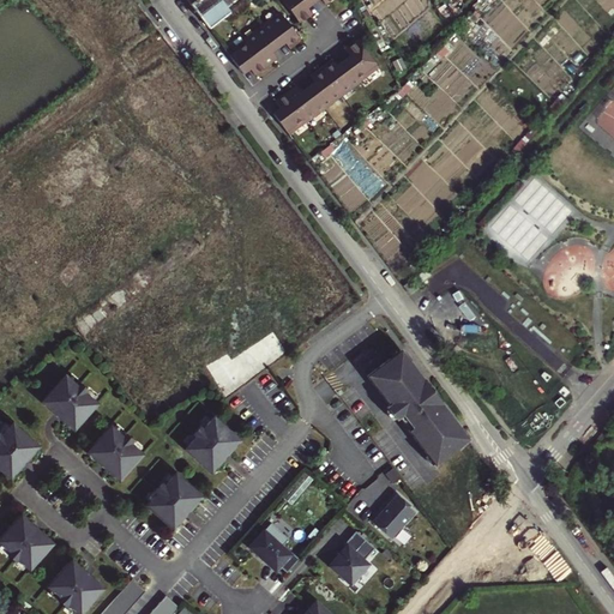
[(193,0),(191,2),(199,14),(218,0),(193,0)]
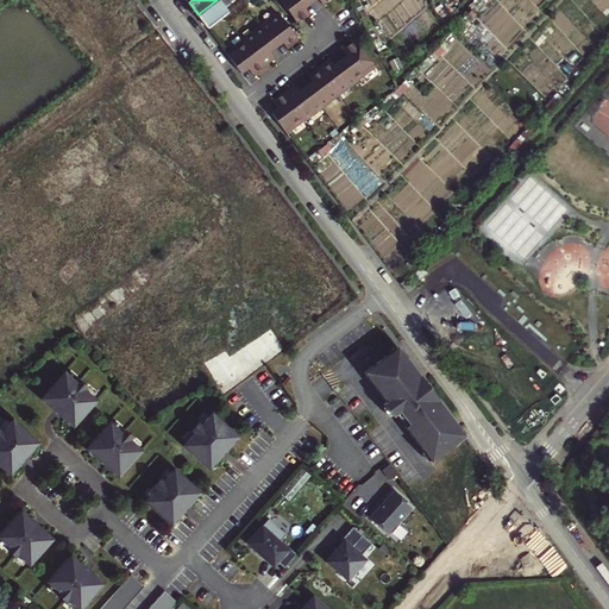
[(232,0),(217,0),(198,14),(207,26),(227,11),(224,6),(232,0)]
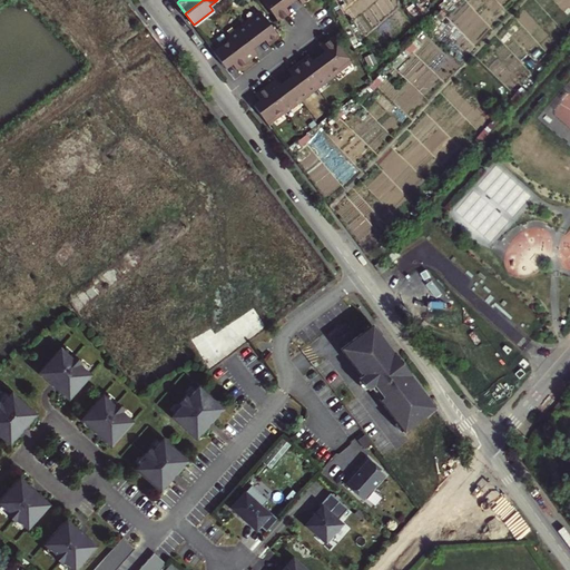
[(262,0),(278,20),(290,11),(285,6),(293,0),(300,0),(302,2),(304,0),(262,0)]
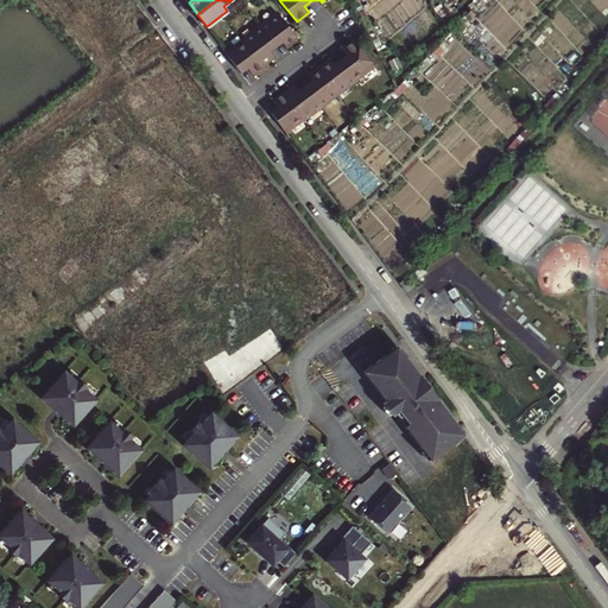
[(252,73),(263,65),(273,57),(270,51),(282,40),(286,46),(298,38),(278,12),(226,52),(241,73),(248,67),(252,73)]
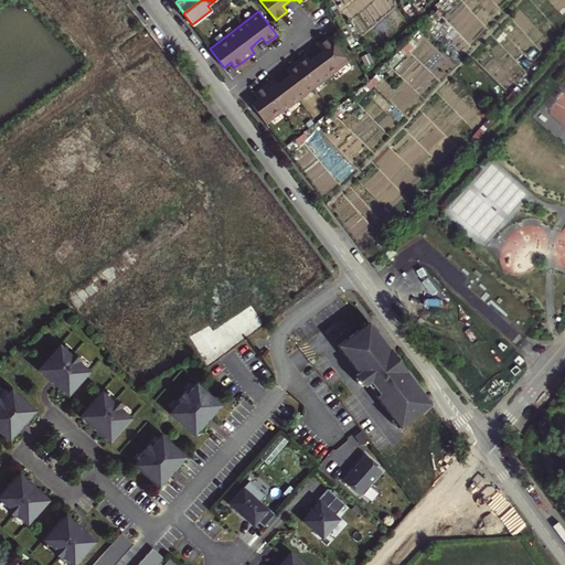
[(252,104),(266,123),(281,109),(348,60),(329,35),(318,44),(322,50),(316,55),(310,59),(306,53),(286,68),(290,74),(284,80),(278,84),(274,77),(254,93),(258,98),(252,104)]
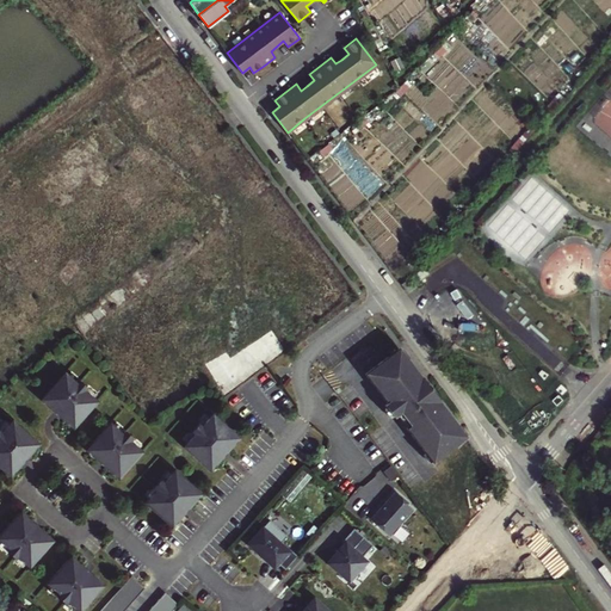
[(429,271),(425,266),(415,273),(419,278),(429,271)]
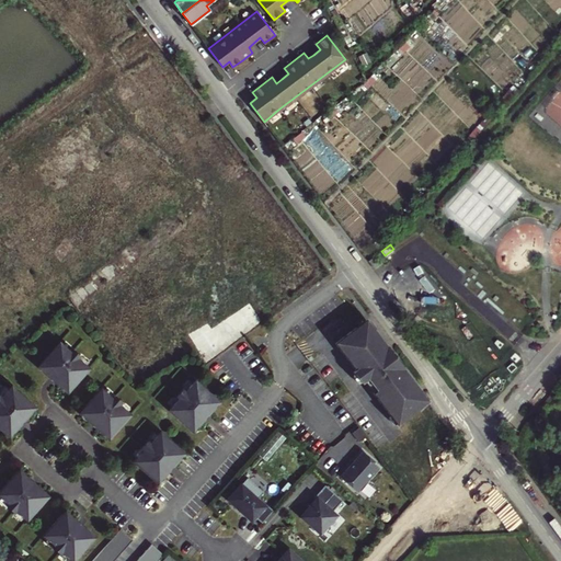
[(426,400),(365,318),(334,342),(354,368),(352,370),(353,371),(359,380),(361,381),(363,379),(366,377),(375,389),(371,391),(396,423),(426,400)]
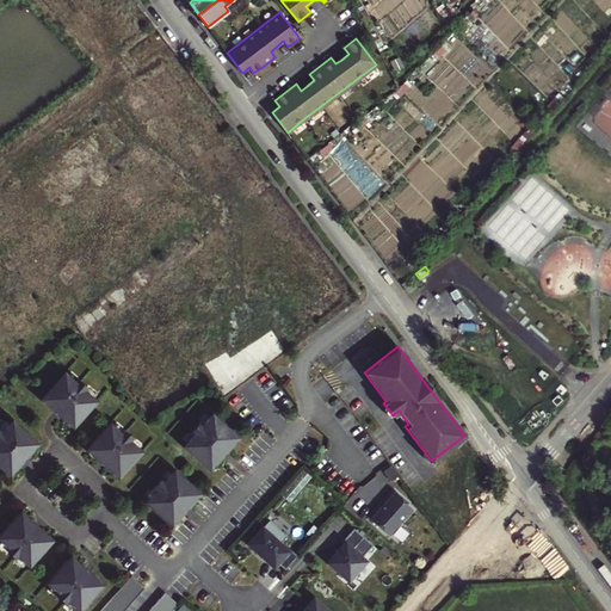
[(62,371),(38,399),(60,418),(72,427),(96,400),(91,397),(82,389),(84,388),(76,382),(75,383),(67,375),(62,371)]
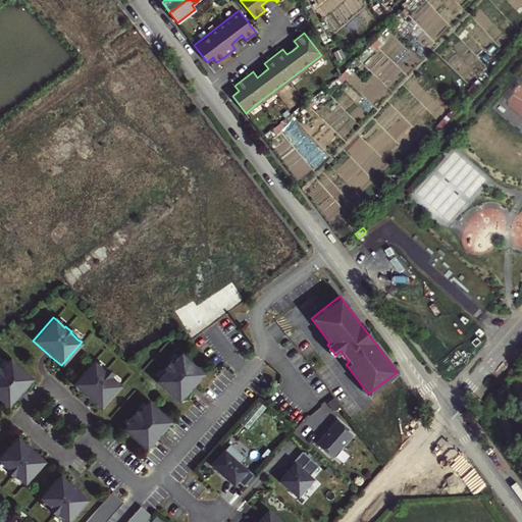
[(67,324),(59,318),(57,320),(64,327),(65,326),(67,324)]
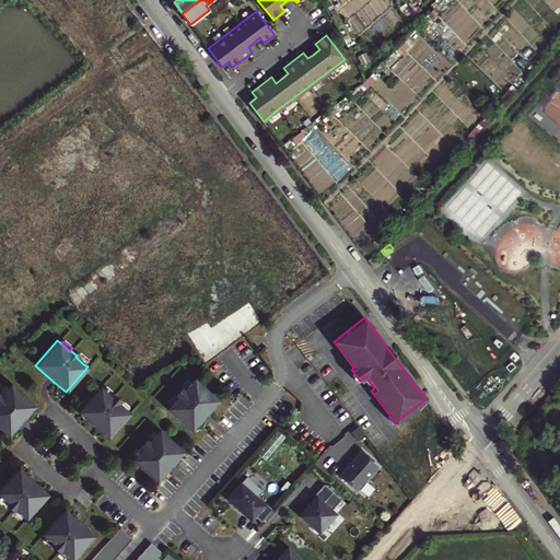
[(86,361),(78,353),(77,356),(76,357),(83,364),(86,361)]
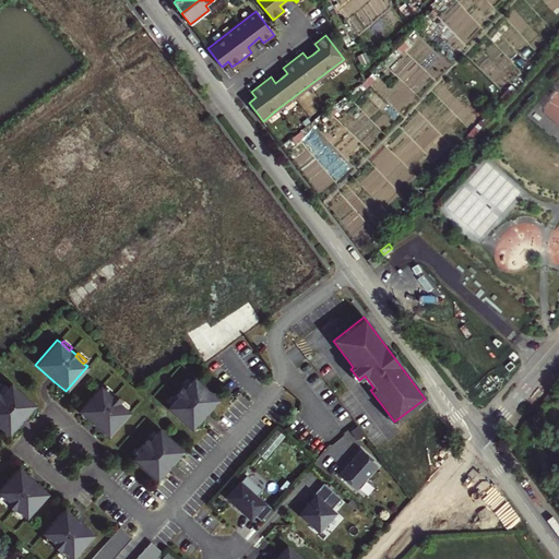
[(358,379),(352,370),(348,371),(349,375),(354,380),(356,381),(358,379)]
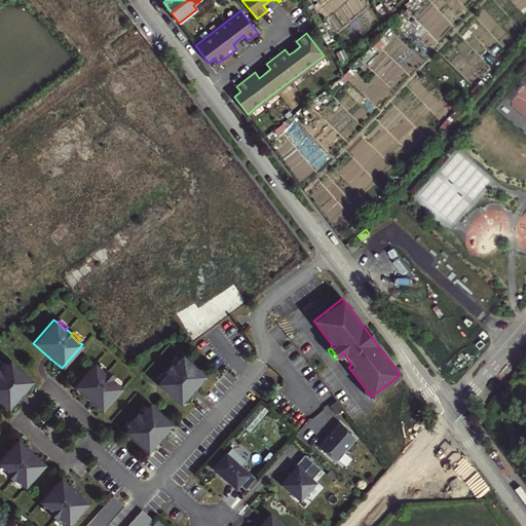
[(351,365),(343,353),(340,355),(348,367),(351,365)]
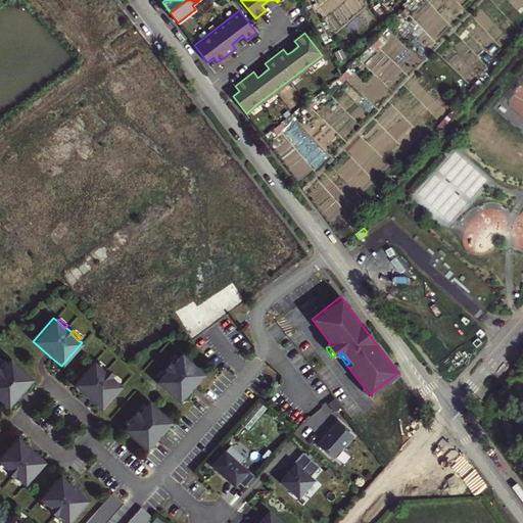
[(155,381),(179,401),(203,374),(180,353),(177,357),(171,364),(169,363),(163,369),(164,370),(158,378),(155,381)]
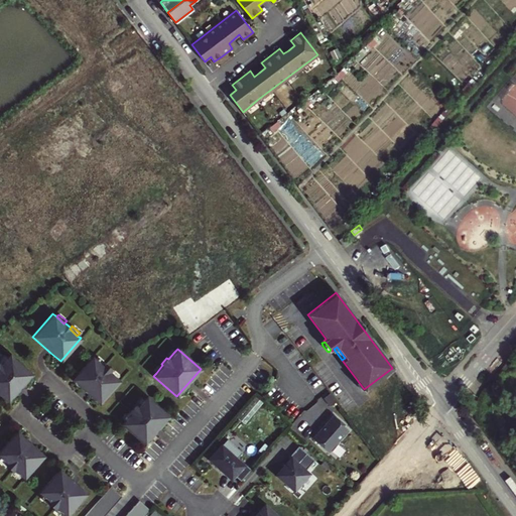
[(171,349),(165,357),(166,358),(168,359),(174,352),(171,349)]
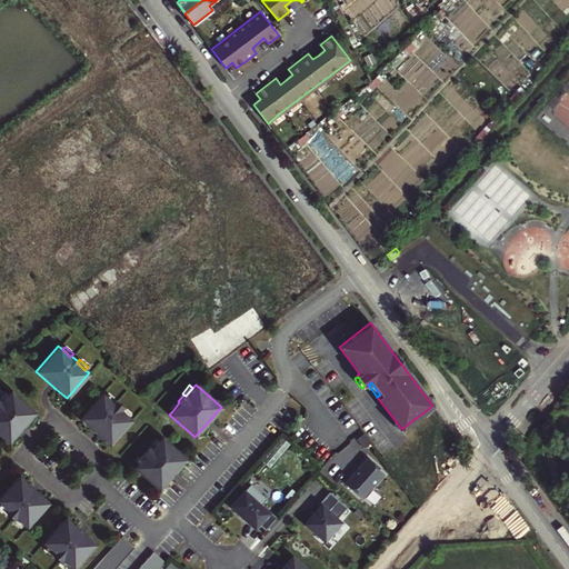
[(0,436),(8,443),(35,412),(9,390),(7,395),(0,400),(0,436)]
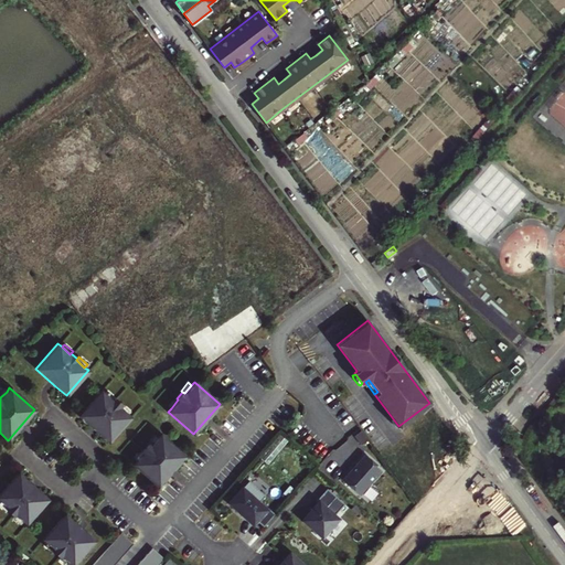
[(99,391),(77,415),(108,441),(130,417),(126,414),(118,406),(119,405),(113,400),(112,401),(104,393),(99,391)]
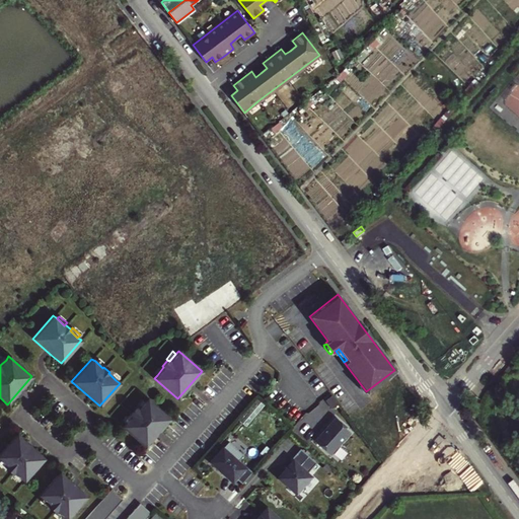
[(105,365),(97,359),(95,361),(102,368),(103,367),(105,365)]
